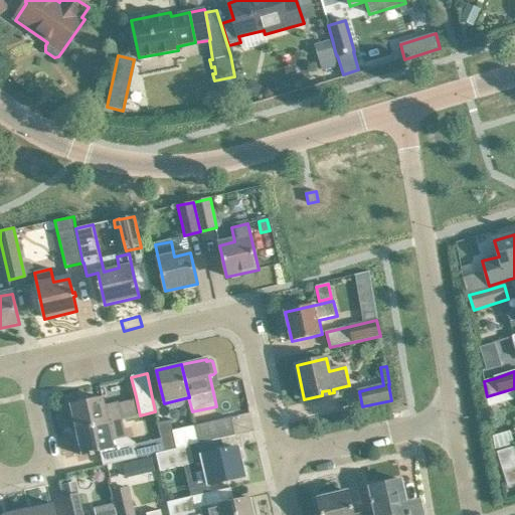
[(70,406),(73,419),(75,431),(122,420),(118,403),(105,406),(103,398),(70,406)]
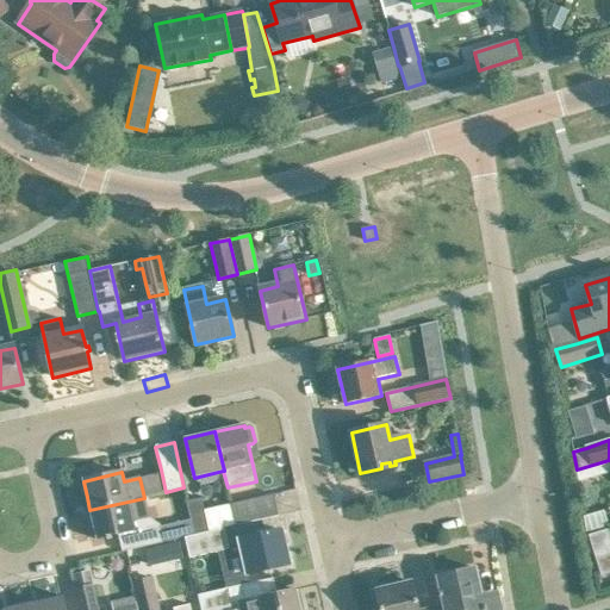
[(274,495),(250,500),(232,504),(237,526),(279,516),(274,495)]
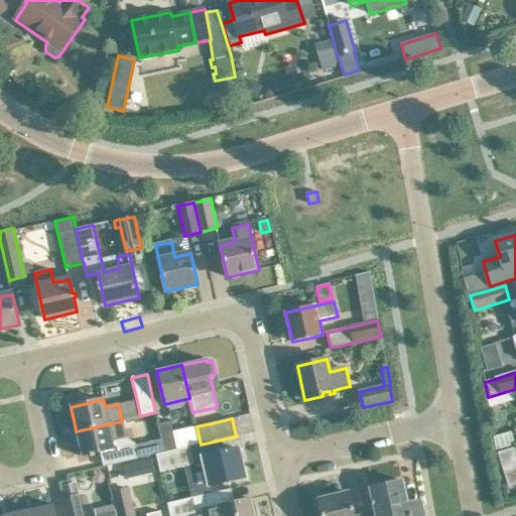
[(113,440),(126,437),(122,421),(76,431),(82,457),(90,455),(91,457),(95,456),(95,454),(115,449),(113,440)]
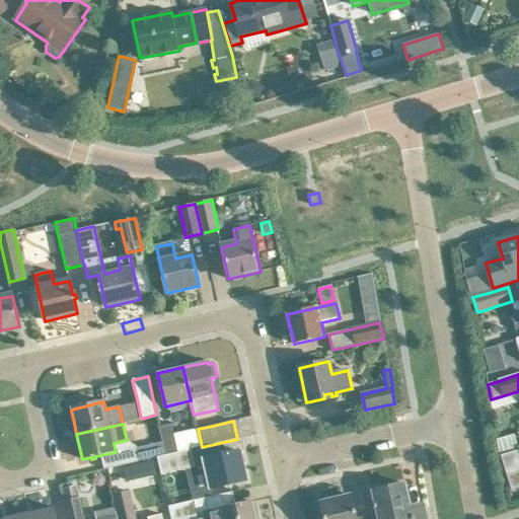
[(159,428),(162,442),(165,455),(178,452),(171,425),(159,428)]
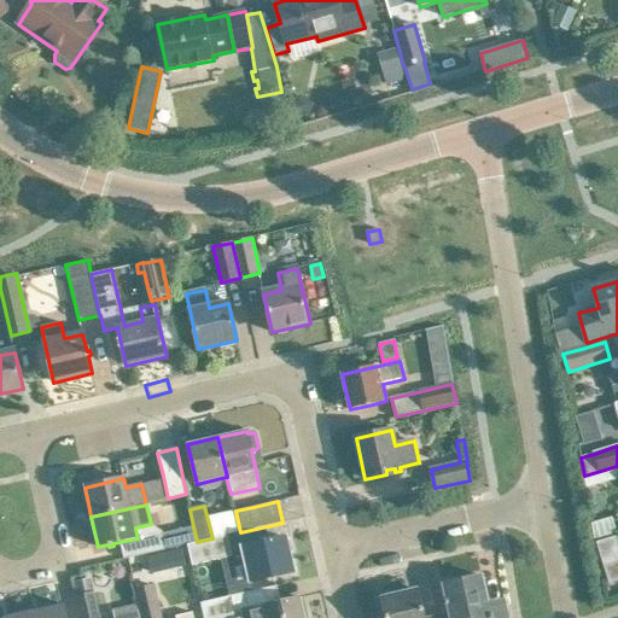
[(193,526),(161,535),(164,549),(197,542),(193,526)]
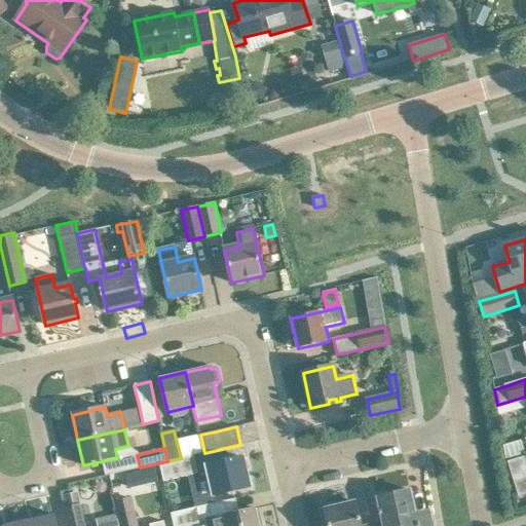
[(163,482),(197,474),(193,456),(159,463),(163,482)]
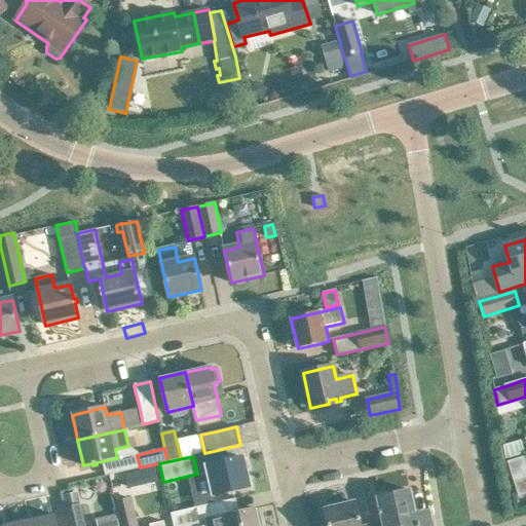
[(242,457),(207,465),(208,472),(214,496),(250,487),(242,457)]
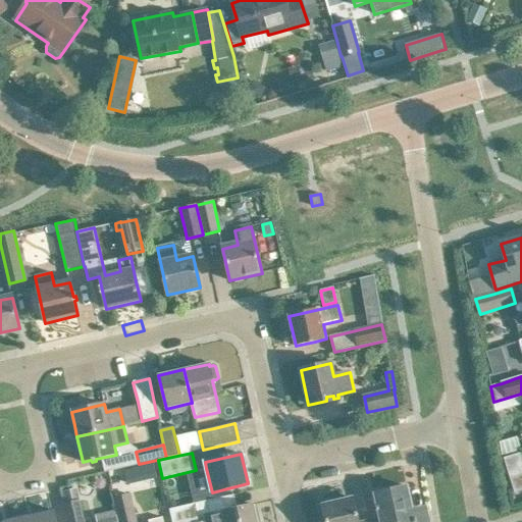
[(521,459),(520,454),(504,459),(509,475),(521,470),(521,459)]
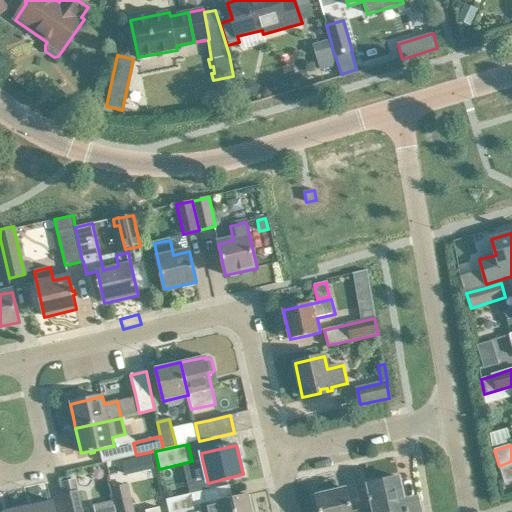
[(399,477),(369,484),(374,507),(375,511),(421,511),(419,501),(405,505),(399,477)]
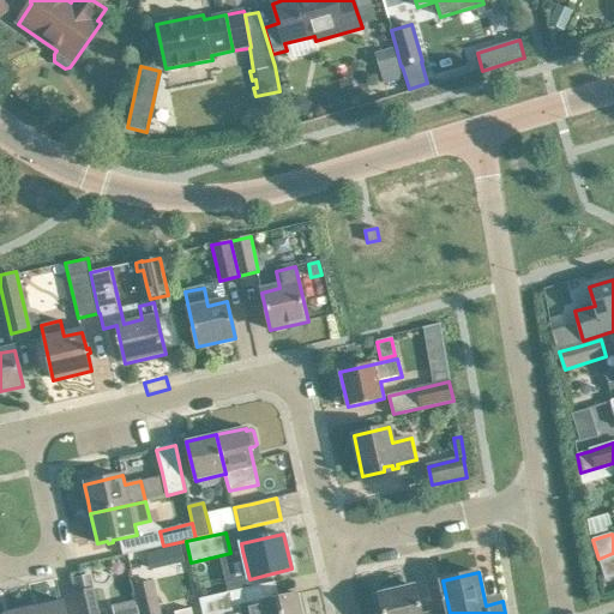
[(136,587),(139,599),(142,613),(161,613),(154,583),(136,587)]
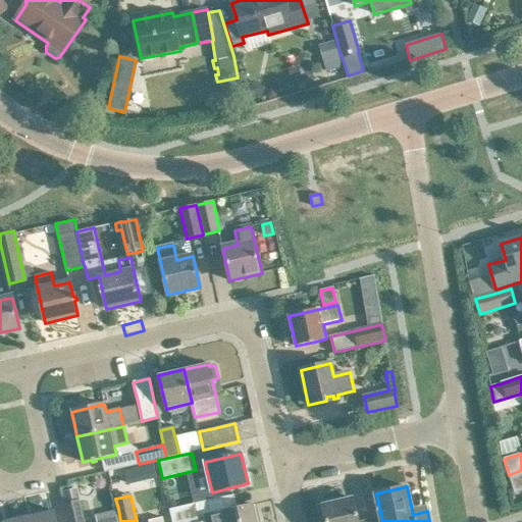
[(85,521),(80,499),(64,503),(68,521),(85,521)]
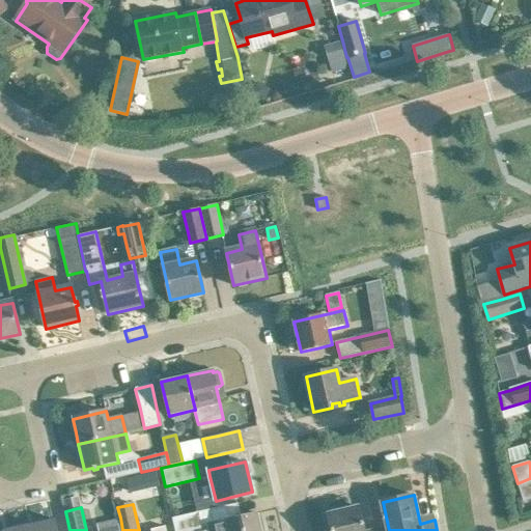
[(203,530),(200,530),(260,530),(257,513),(220,522),(218,508),(199,512),(203,530)]
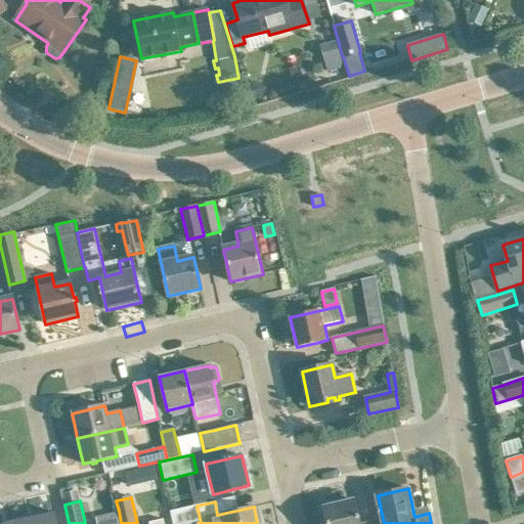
[(360,523),(359,523),(354,501),(323,509),(326,523),(372,523),(372,522),(360,523)]
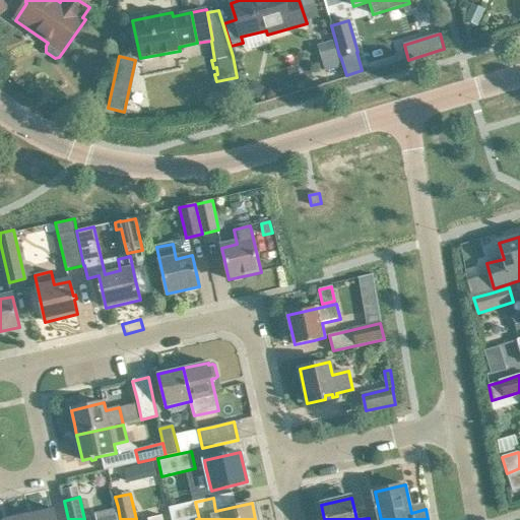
[(195,502),(169,508),(171,519),(196,519),(199,519),(195,502)]
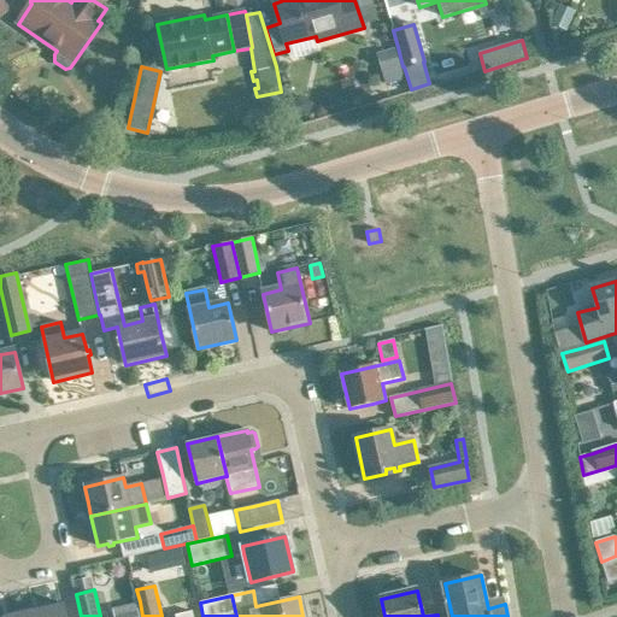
[(66,616),(64,604),(35,611),(36,616),(66,616)]
